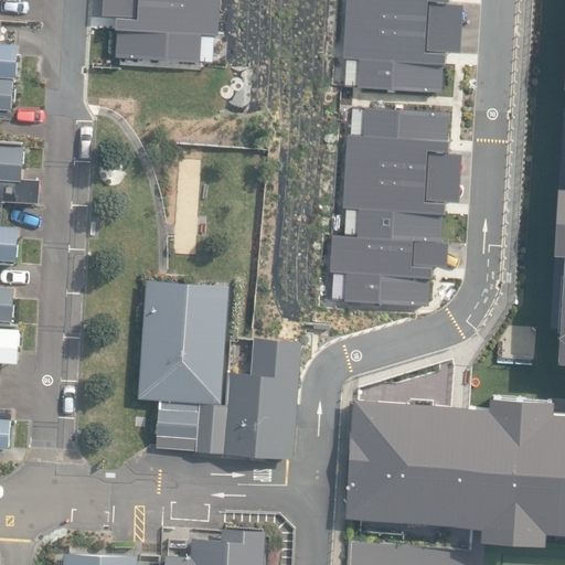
[(102,0),(100,18),(116,19),(115,31),(117,32),(115,61),(161,64),(161,67),(170,67),(170,65),(200,67),(200,64),(213,65),(214,39),(217,39),(219,0),(102,0)]
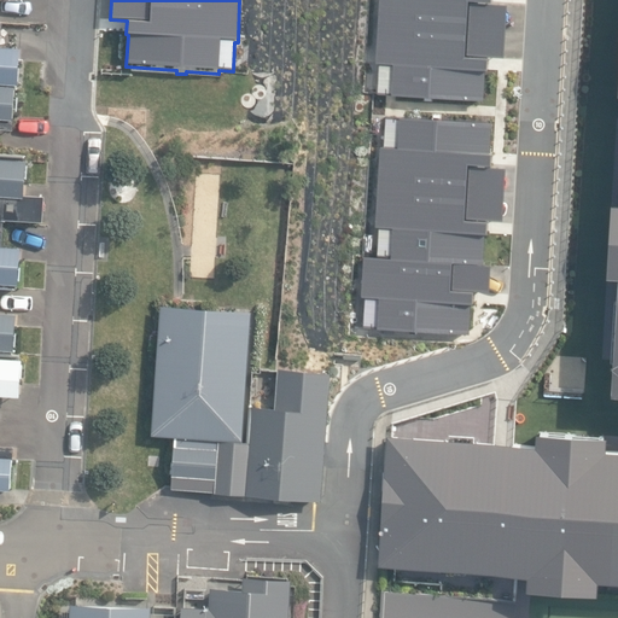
[(378,94),(485,100),(488,57),(506,58),(508,5),(490,5),(490,0),(379,0),(377,64),(380,64),(378,94)]
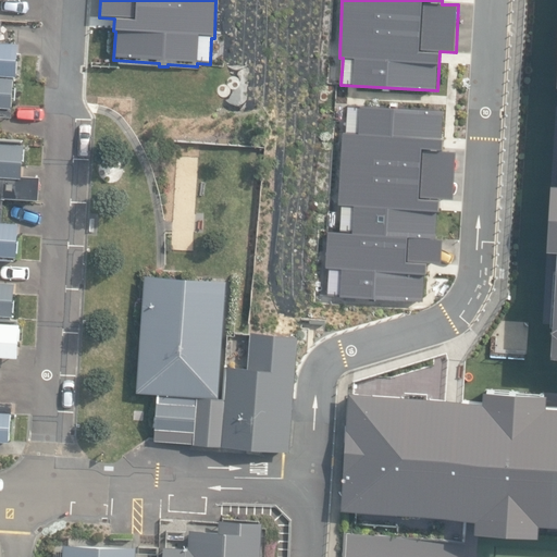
[(543,373),(556,373),(556,12),(551,12),(547,81),(556,81),(556,134),(555,180),(540,178),(536,242),(549,242),(543,373)]
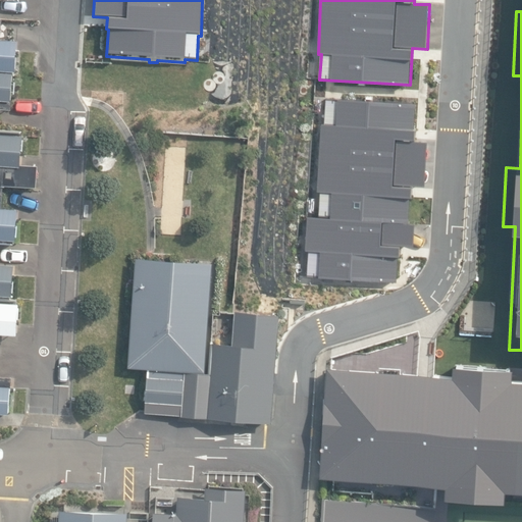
[(0,70),(13,72),(15,72),(17,40),(1,39),(3,18),(0,17),(0,70)]
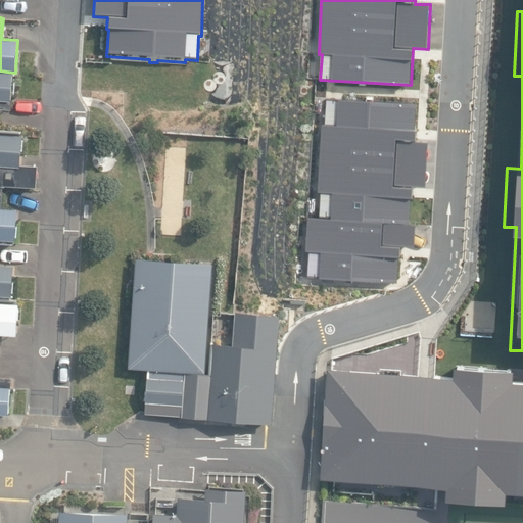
[(0,106),(11,107),(13,73),(0,70),(0,106)]
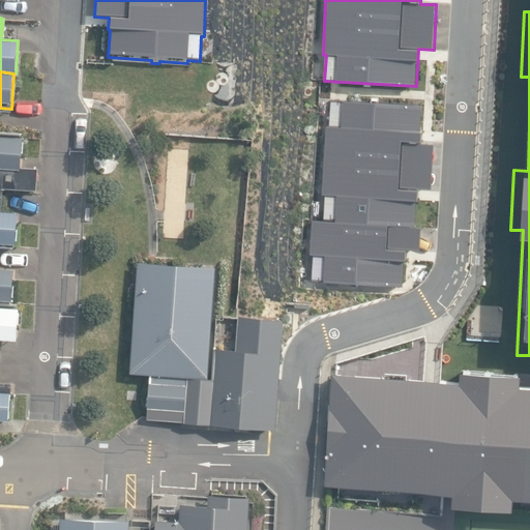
[(419,131),(420,106),(331,101),(330,126),(325,126),(322,196),(325,196),(324,221),(313,221),(311,256),(314,256),(312,280),(324,280),(324,282),(404,285),(405,261),(407,261),(408,248),(420,249),(421,228),(415,228),(416,200),(418,201),(418,187),(433,188),(435,144),(421,143),(422,131),(419,131)]
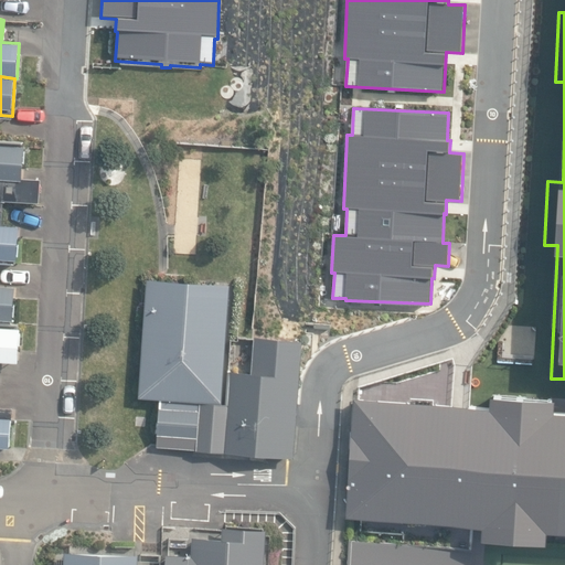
[(0,446),(11,447),(13,408),(0,406),(0,382),(1,383),(3,361),(20,362),(22,328),(14,328),(17,286),(0,284),(0,283),(1,262),(18,263),(20,225),(2,224),(4,200),(6,179),(22,180),(22,178),(24,146),(0,144),(0,446)]
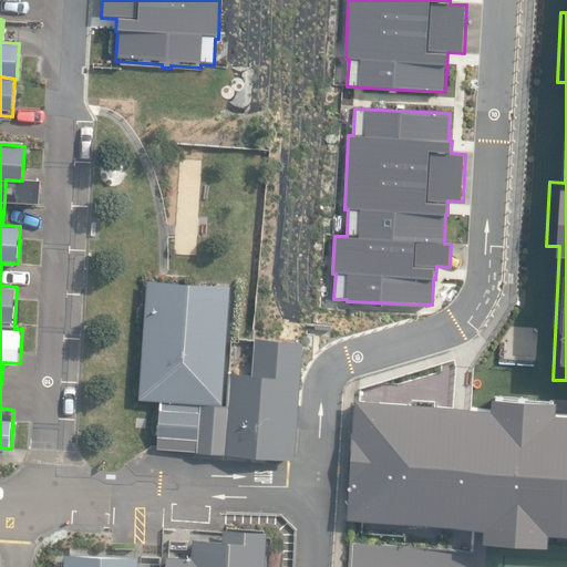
[(39,203),(40,179),(22,178),(22,181),(6,179),(4,200),(39,203)]
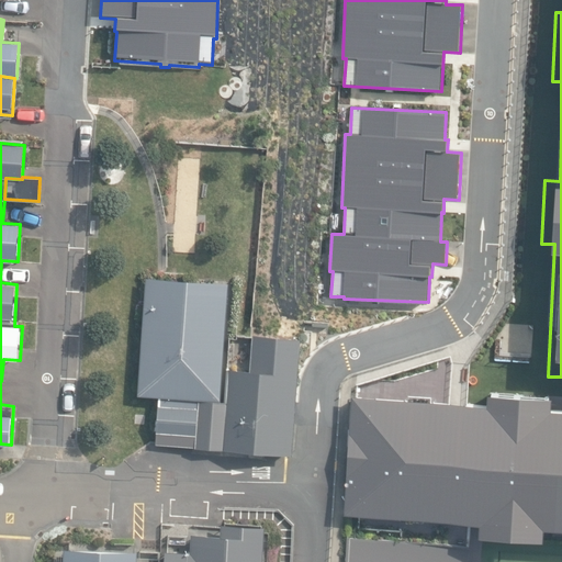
[(200,401),(222,402),(229,284),(147,279),(138,396),(160,398),(200,401)]
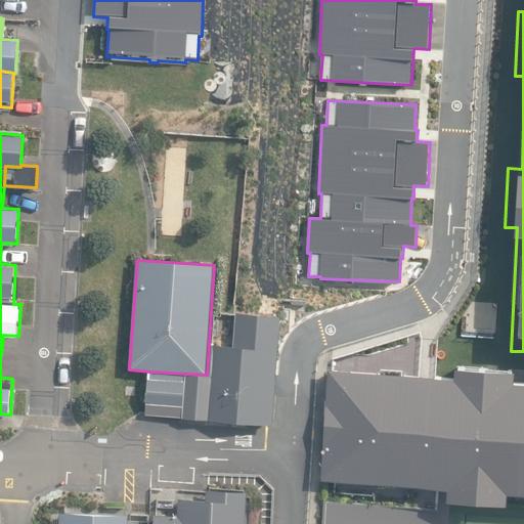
[(274,424),(281,315),(236,312),(233,346),(214,345),(212,376),(210,420),(274,424)]
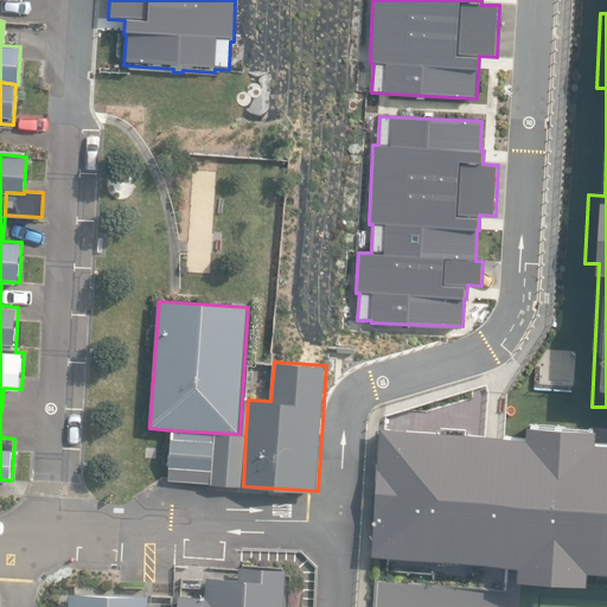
[(606,439),(602,439),(604,421),(524,416),(523,428),(376,420),(366,558),(518,568),(517,577),(592,582),(593,568),(606,569),(606,439)]
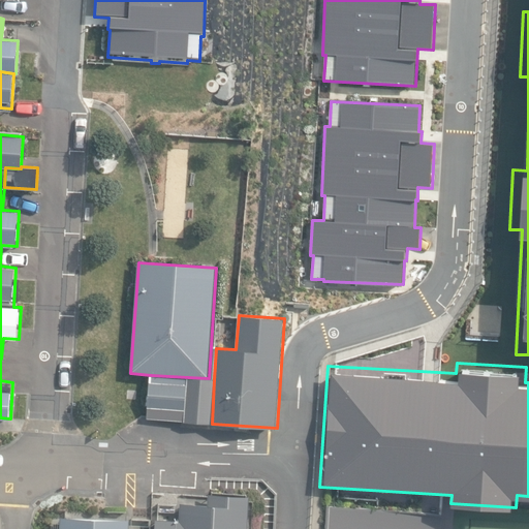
[(148,419),(185,422),(188,377),(151,375),(148,419)]
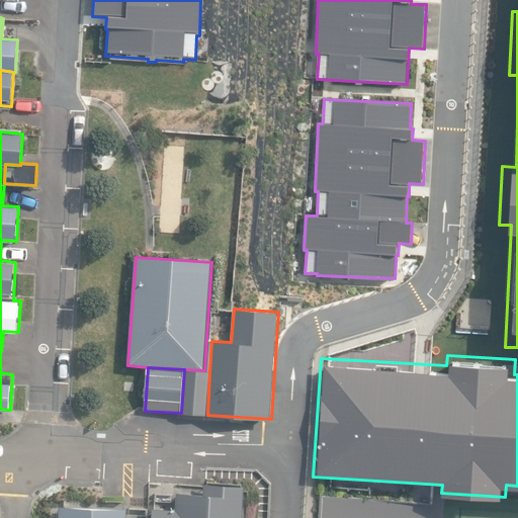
[(181,413),(207,415),(209,371),(204,370),(184,369),(181,413)]
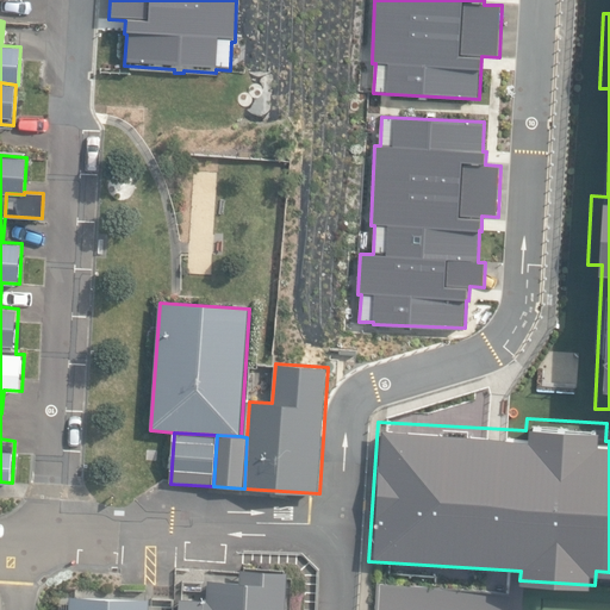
[(282,609),(286,566),(238,564),(237,580),(207,578),(207,597),(180,596),(179,609),(282,609)]
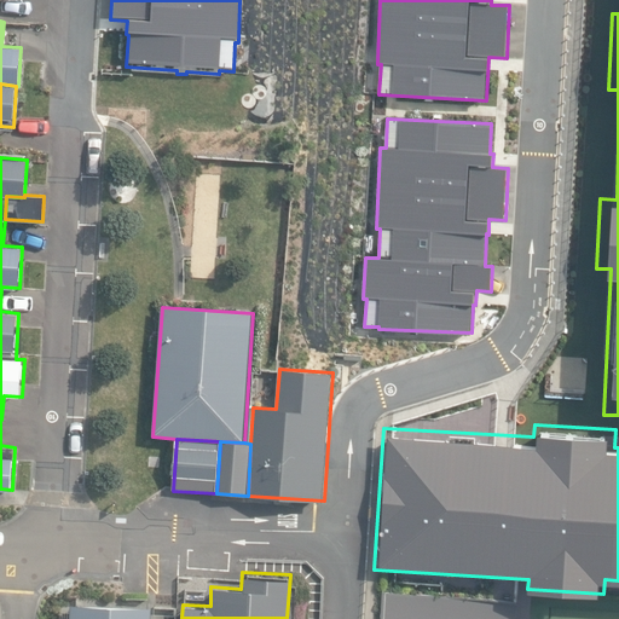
[(513,618),(515,600),(382,589),(379,618),(513,618)]
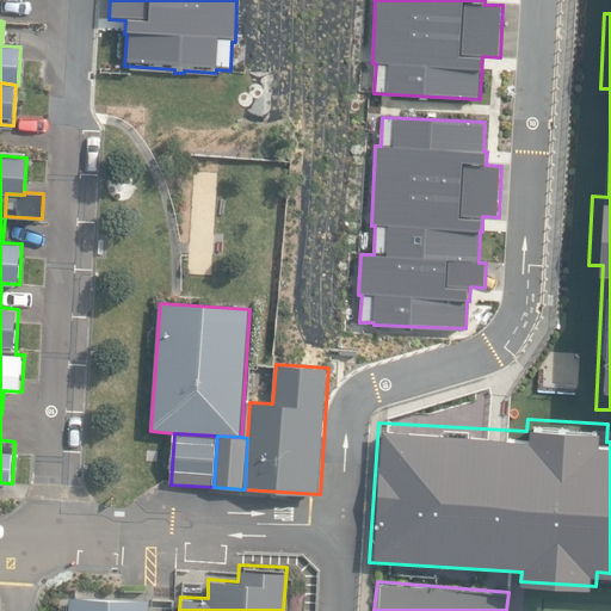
[(71,594),(68,610),(148,610),(149,598),(71,594)]
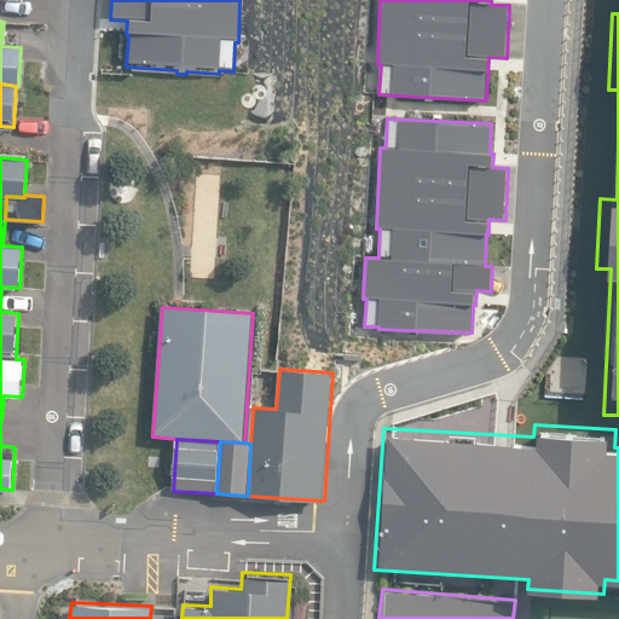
All buildings are outlined.
